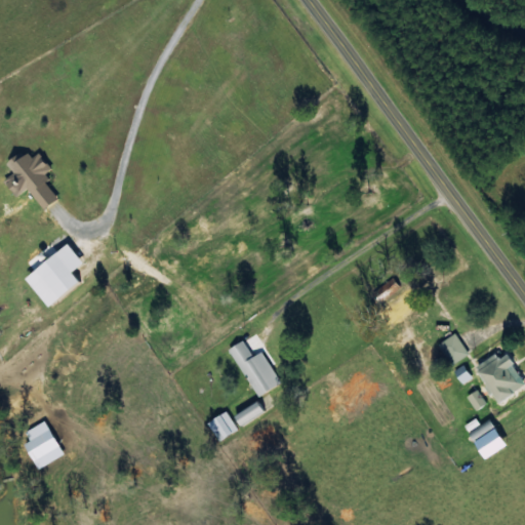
[(44,208),(58,196),(41,176),(51,167),(37,152),(31,156),(26,151),(17,158),(14,154),(5,162),(12,171),(3,179),(17,195),(26,188),(44,208)]
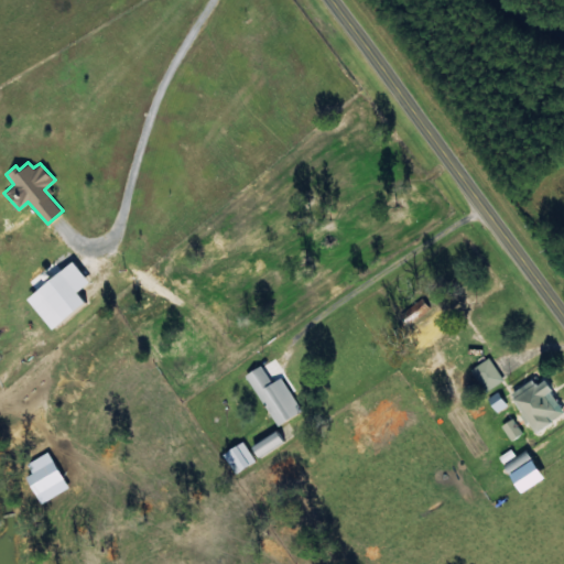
[(85,302),(76,291),(88,281),(72,260),(25,296),(51,328),(85,302)]
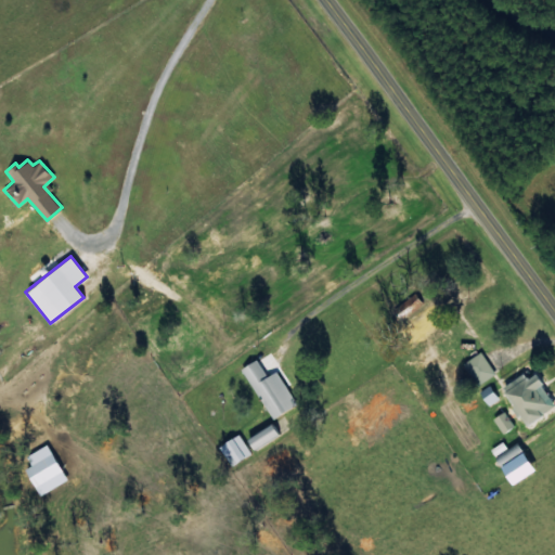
[(479,384),(495,373),(481,351),(464,362),(479,384)]
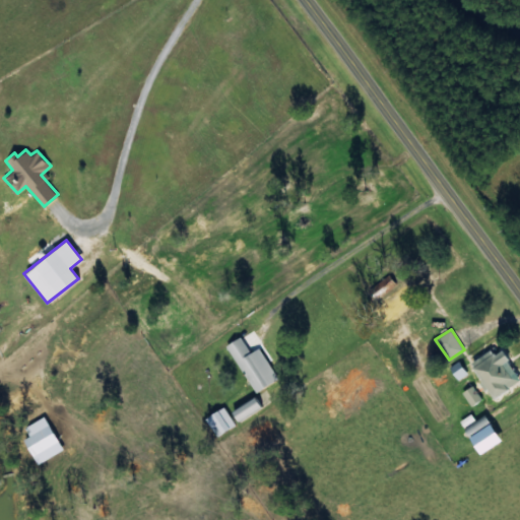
[(277,378),(258,347),(251,351),(240,335),(224,345),(256,392),(277,378)]
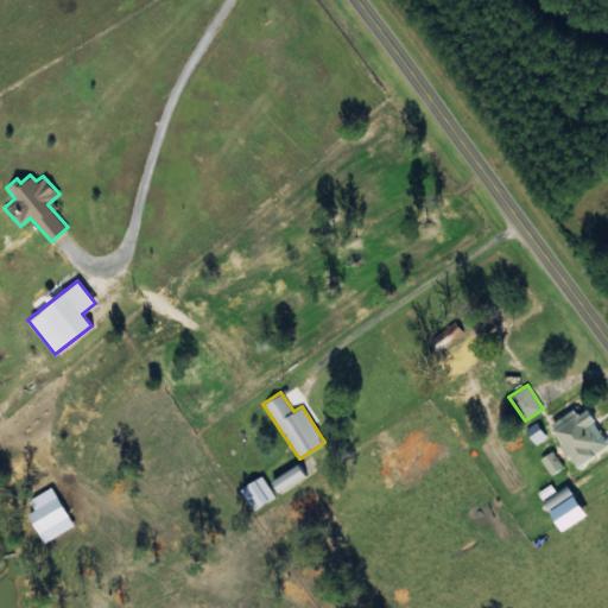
[(607,442),(586,409),(577,413),(574,407),(549,424),(576,466),(607,444),(607,442)]
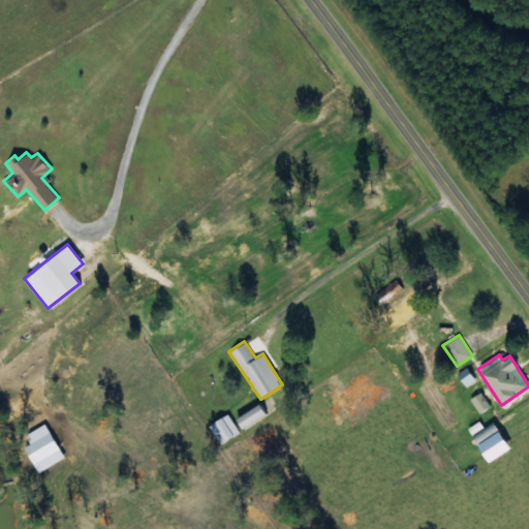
[(457,373),(465,386),(475,380),(467,366),(457,373)]
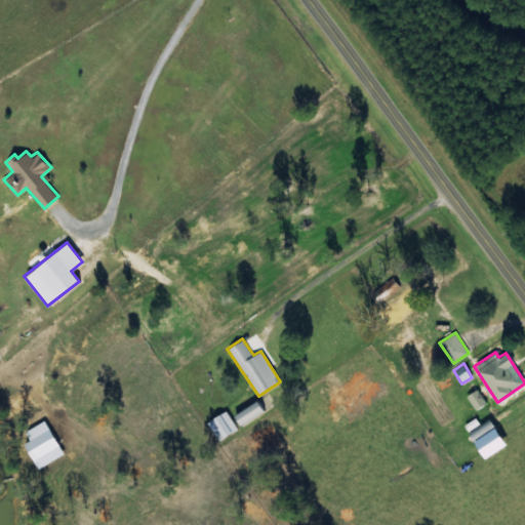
[(31,459),(58,447),(50,430),(24,441),(31,459)]
